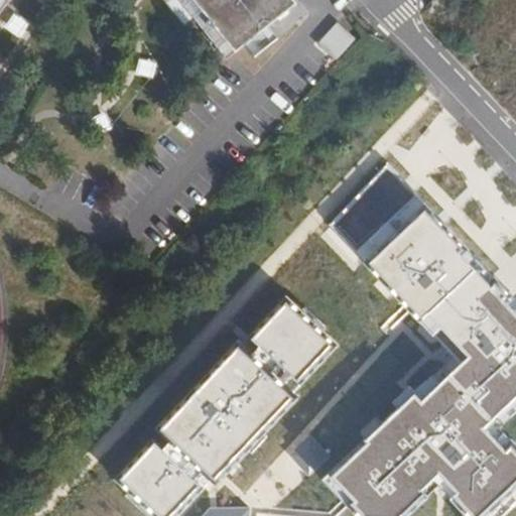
[(0,0),(0,60),(3,56),(0,53),(0,5),(3,0),(196,0),(237,50),(255,35),(278,17),(299,0),(0,0)]
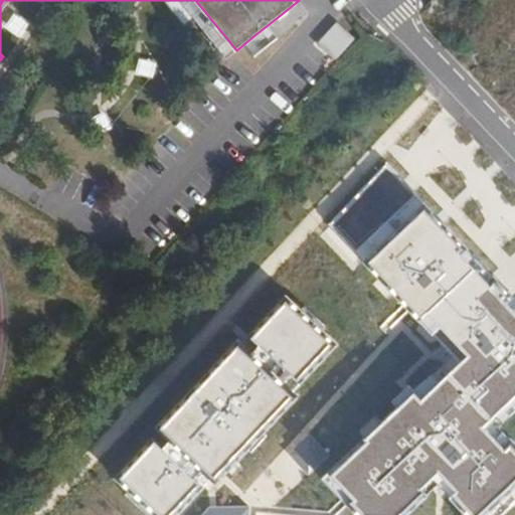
[(278,17),(254,35),(266,48),(289,29),(278,17)]
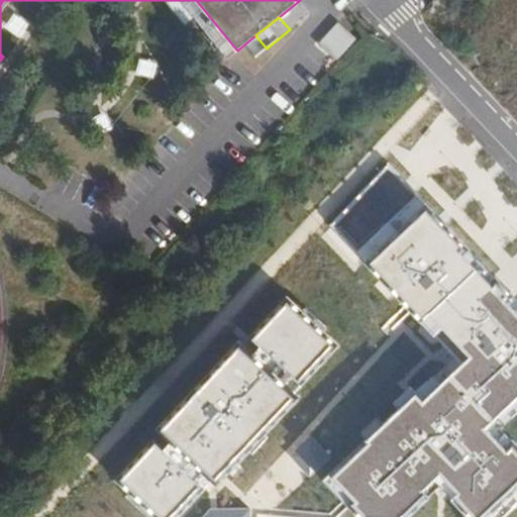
[(469,356),(334,474),(366,516),(399,516),(426,492),(422,488),(440,472),(459,492),(450,500),(471,516),(481,516),(516,482),(516,446),(515,443),(508,450),(485,428),(516,397),(516,301),(426,210),(369,260),(422,320),(429,314),(469,356)]
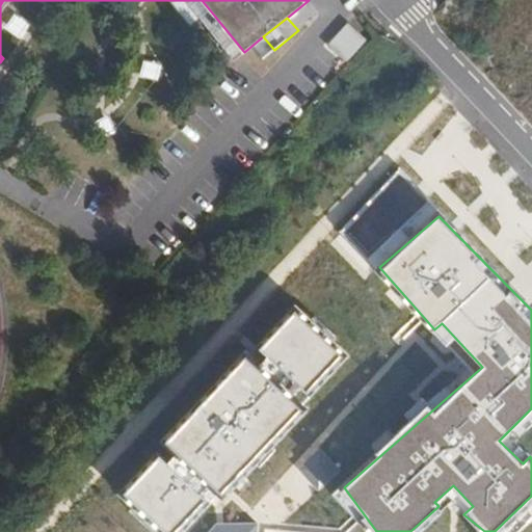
[(181,531),(349,350),(298,306),(127,493),(168,531),(181,531)]
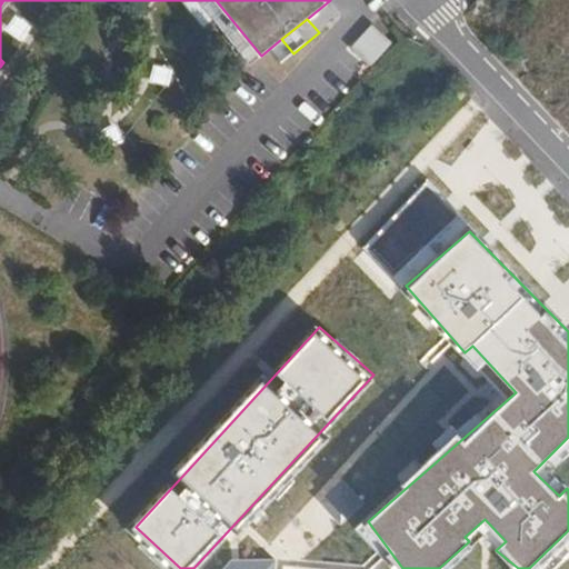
[(275,568),(276,560),(233,559),(221,568),(275,568)]
